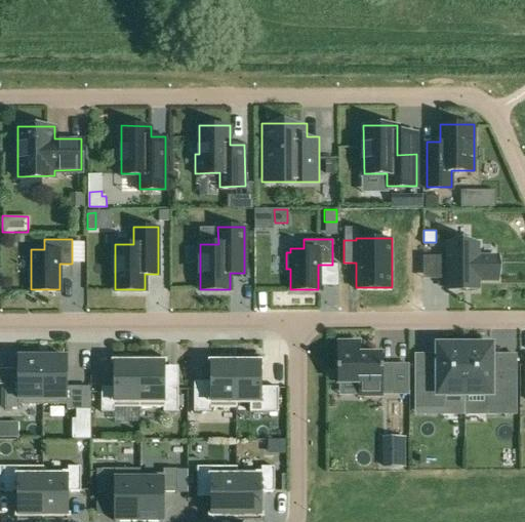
[(436,254),(436,277),(448,277),(448,287),(478,287),(478,277),(498,277),(498,254),(478,254),(478,241),(448,241),(448,254),(436,254)]
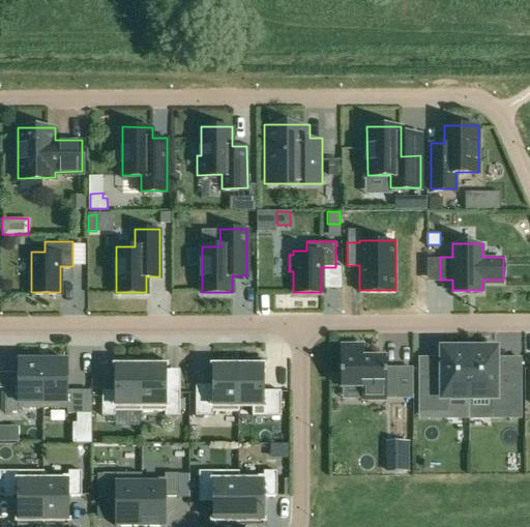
[(447,397),(469,397),(469,346),(465,346),(465,343),(446,343),(446,346),(442,346),(442,376),(418,376),(418,410),(447,410),(447,397)]
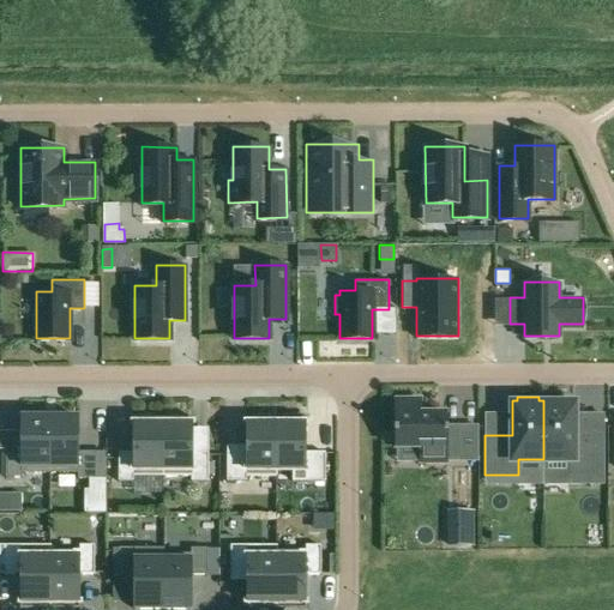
[(548,400),(543,400),(543,459),(569,459),(569,472),(605,472),(605,434),(575,434),(575,402),(569,402),(569,397),(548,397),(548,400)]
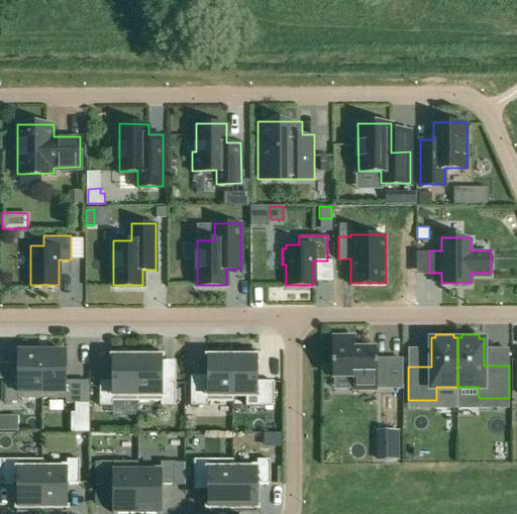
[(333,335),(333,376),(352,376),(352,388),(376,388),(376,383),(388,383),(388,356),(376,356),(376,347),(354,347),(354,335),(333,335)]
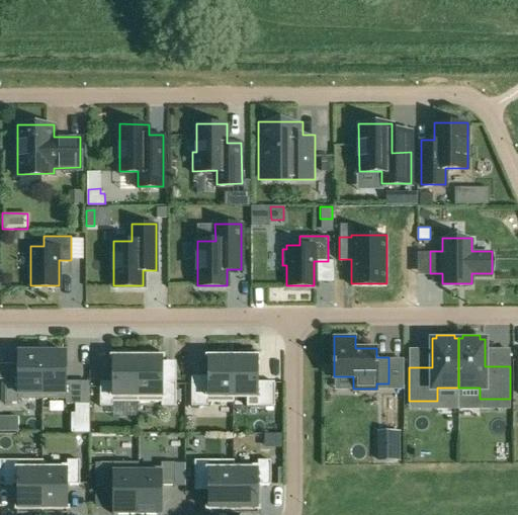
[(66,349),(41,349),(41,350),(41,395),(41,396),(66,396),(66,401),(79,401),(79,378),(66,378),(66,349)]
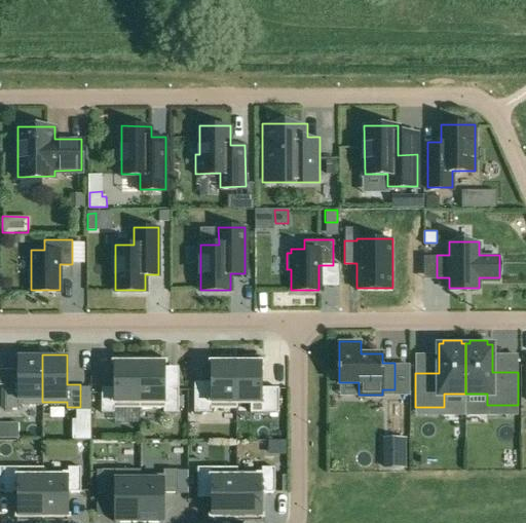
[(19,401),(42,401),(42,356),(19,356),(19,384),(4,384),(5,407),(19,407),(19,401)]
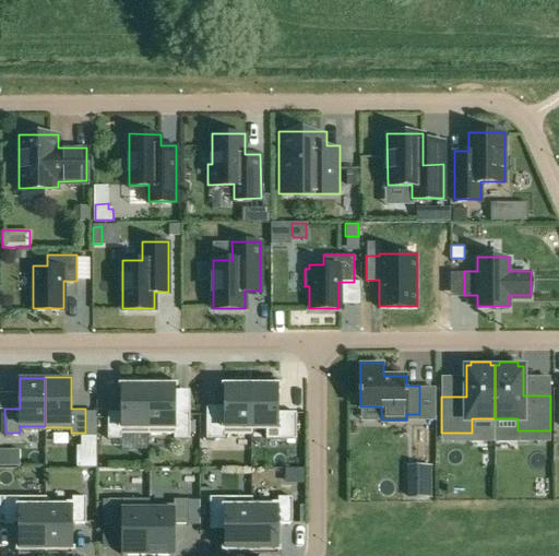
[(149,378),(121,378),(121,410),(108,410),(108,435),(121,435),(121,430),(149,430),(149,378)]
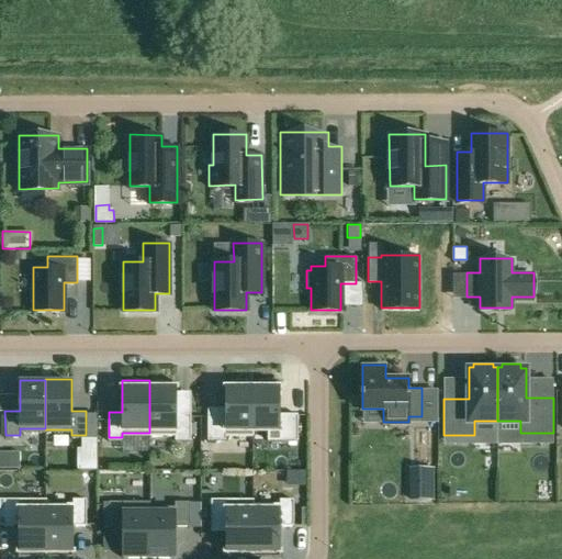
[(177,380),(149,380),(149,433),(175,433),(175,438),(191,438),(191,412),(177,412),(177,380)]
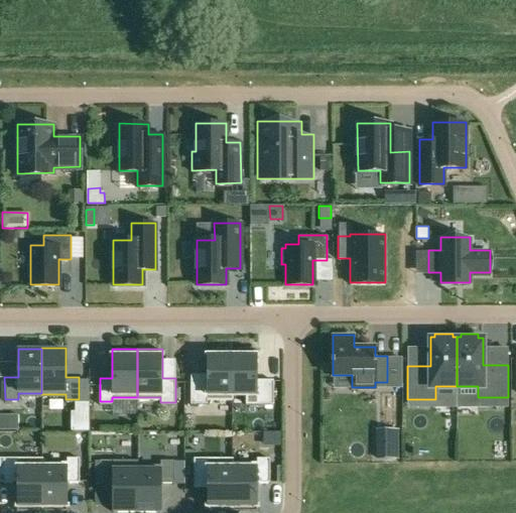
[(232,349),(207,349),(207,378),(190,378),(191,401),(207,401),(207,397),(232,397),(232,349)]
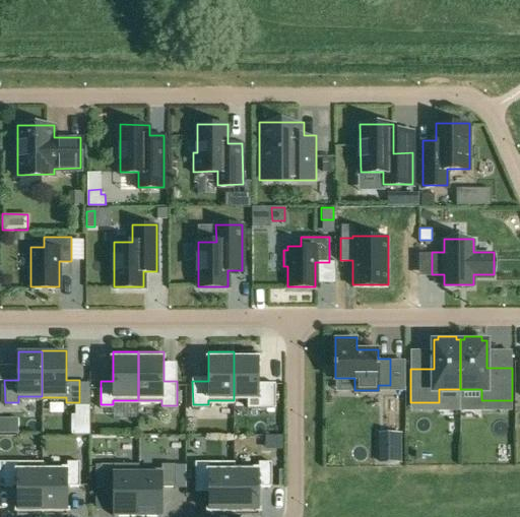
[(259,351),(234,351),(235,396),(248,396),(248,405),(275,405),(275,381),(259,381),(259,351)]
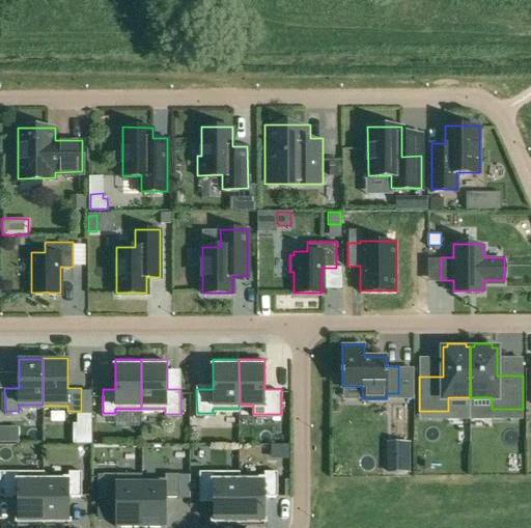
[(407,455),(389,455),(389,471),(407,471),(407,455)]
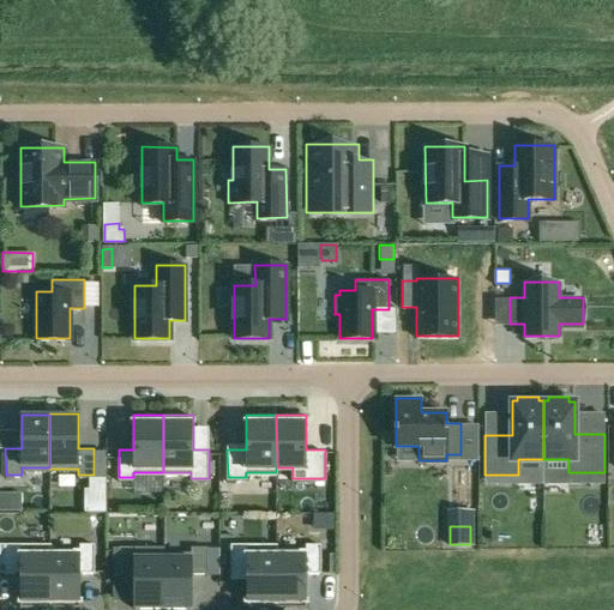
[(0,571),(19,571),(19,605),(50,605),(50,547),(50,543),(0,542),(0,571)]
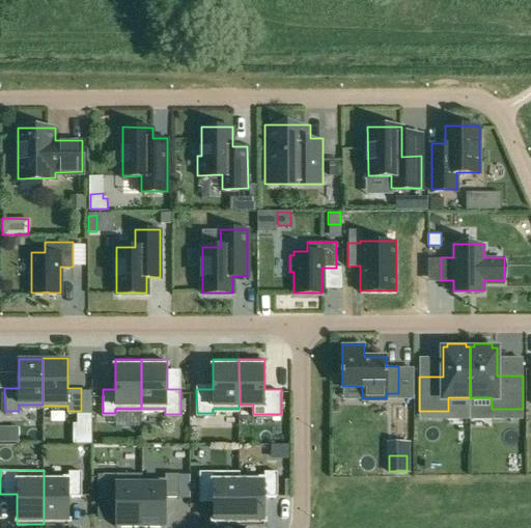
[(44,473),(44,524),(70,524),(70,494),(81,494),(81,469),(68,469),(68,473),(44,473)]
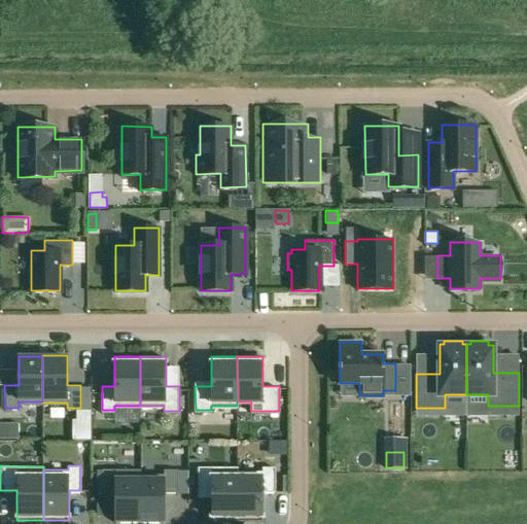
[(237,466),(198,466),(198,490),(211,490),(211,520),(237,520),(237,466)]
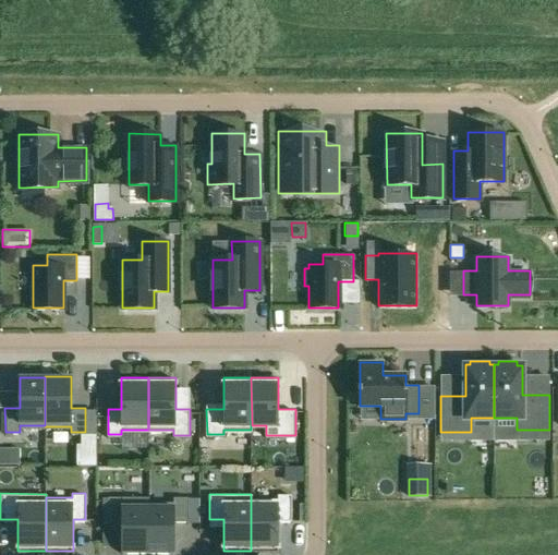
[(278,498),(252,498),(251,551),(279,551),(278,519),(292,519),(291,494),(278,494),(278,498)]
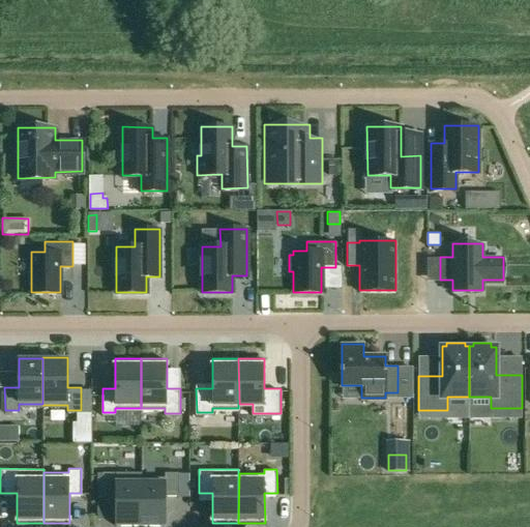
[(116,523),(141,524),(141,476),(141,470),(102,470),(102,494),(116,494),(116,523)]
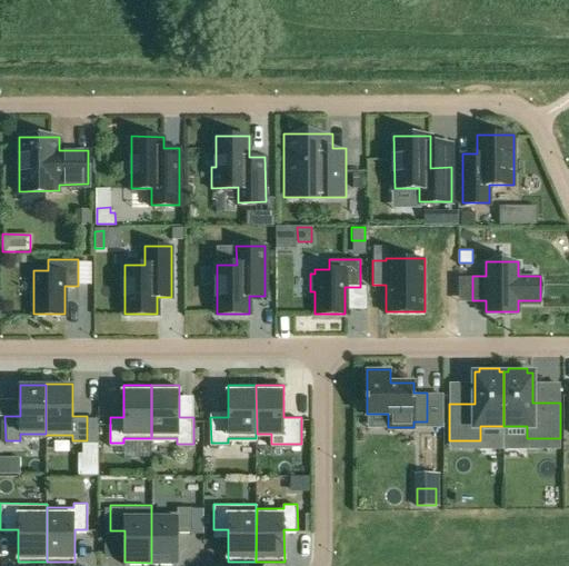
[(177,564),(178,532),(191,532),(191,507),(177,507),(177,513),(151,512),(151,563),(151,564),(177,564)]
